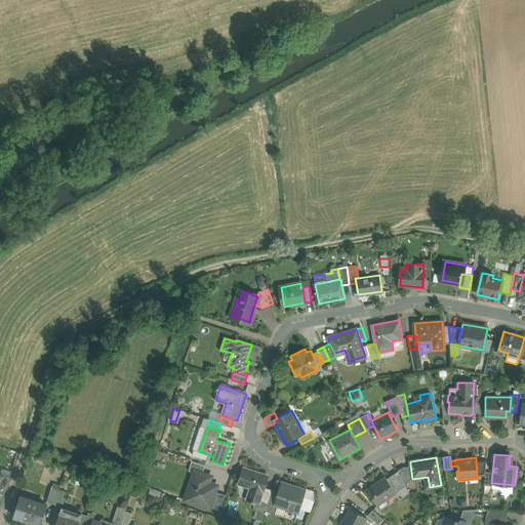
[(486,460),(476,460),(477,476),(485,475),(485,472),(486,460)]
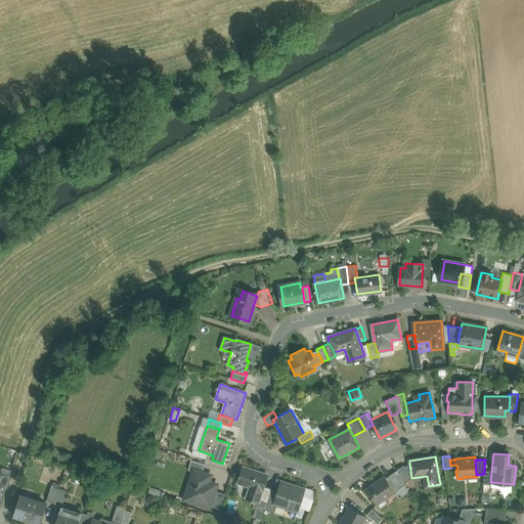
[(205,465),(191,461),(188,470),(195,472),(195,471),(203,474),(205,465)]
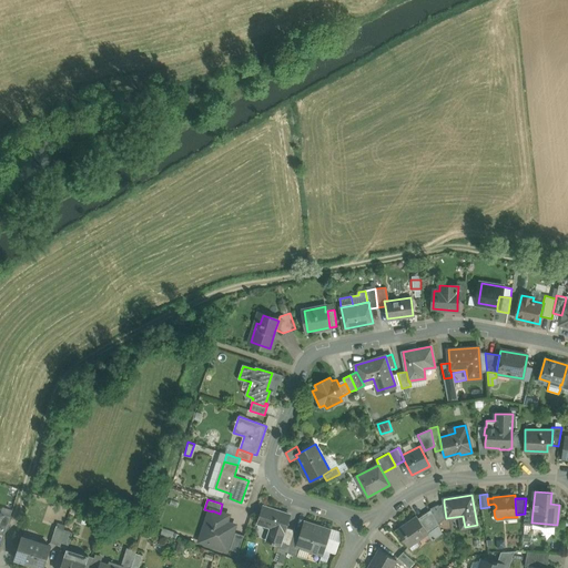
[(444,503),(438,506),(438,505),(429,508),(430,510),(437,524),(446,518),(444,503)]
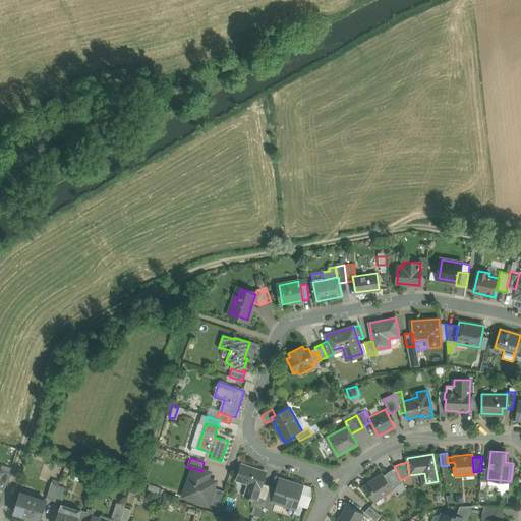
[(76,467),(65,464),(63,471),(74,474),(76,467)]
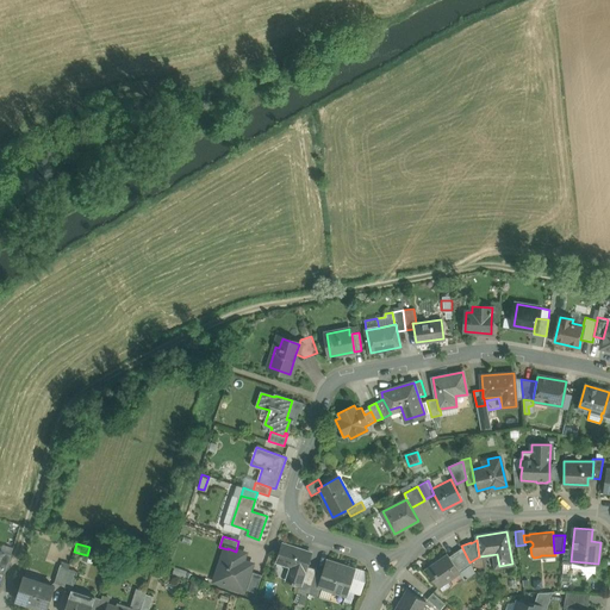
[(311,553),(282,545),(278,561),(292,566),(287,580),(292,582),(292,584),(296,585),(296,583),(302,585),(302,582),(307,566),(311,553)]
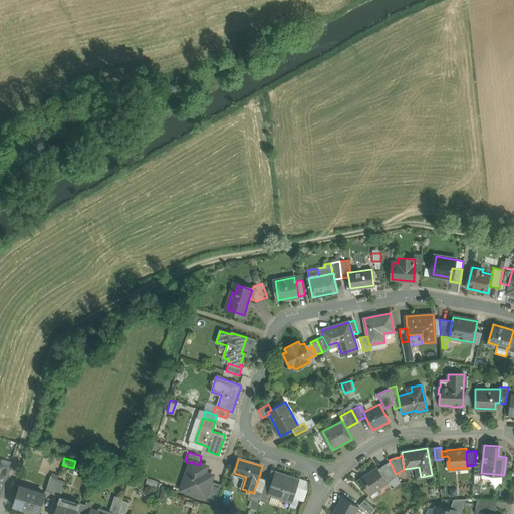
[(199,465),(192,462),(192,463),(187,477),(190,477),(186,490),(205,496),(212,476),(204,474),(206,467),(199,465)]
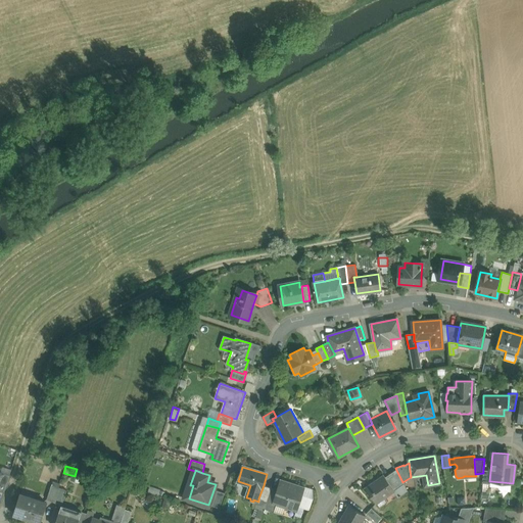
[(396,470),(384,478),(393,491),(403,484),(402,482),(396,470)]
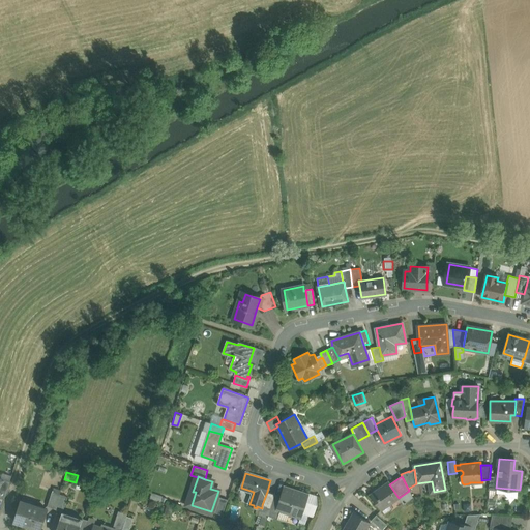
[(497,477),(490,476),(490,479),(489,490),(496,491),(497,488),(496,488),(497,477)]
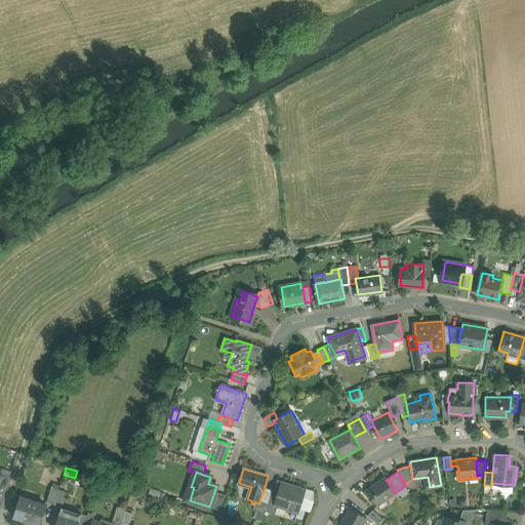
[(0,475),(0,493),(3,495),(9,477),(0,475)]
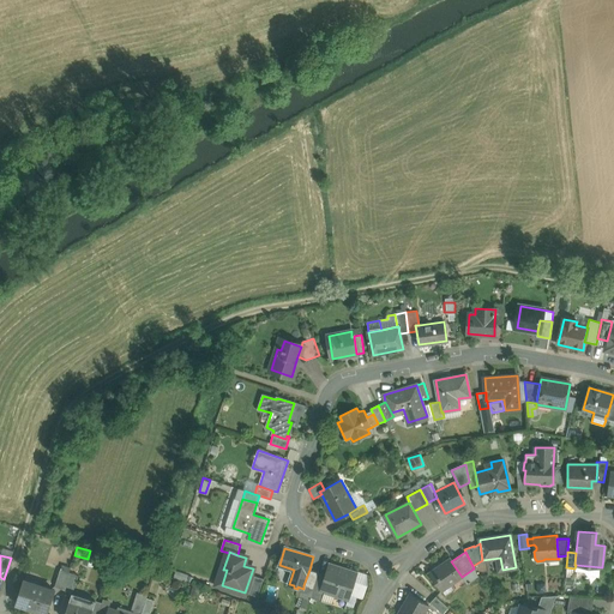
[(450,559),(429,573),(441,591),(462,577),(451,561),(450,559)]
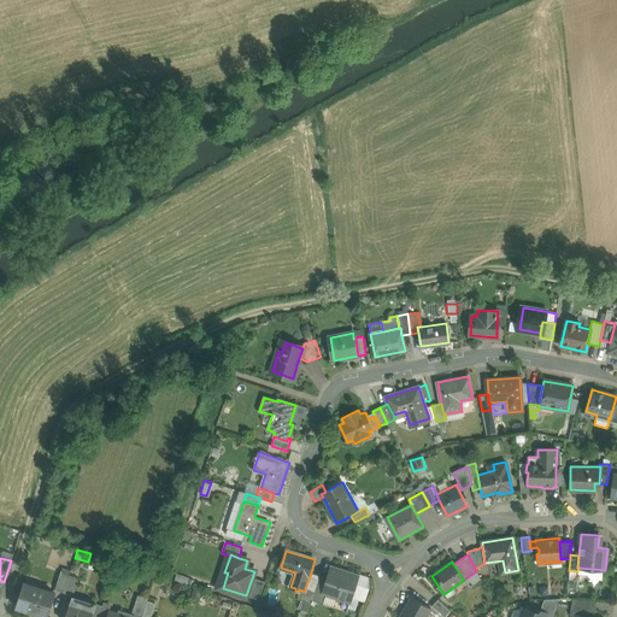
[(358,576),(330,568),(327,579),(322,593),(325,594),(350,601),(351,598),(356,585),(358,576)]
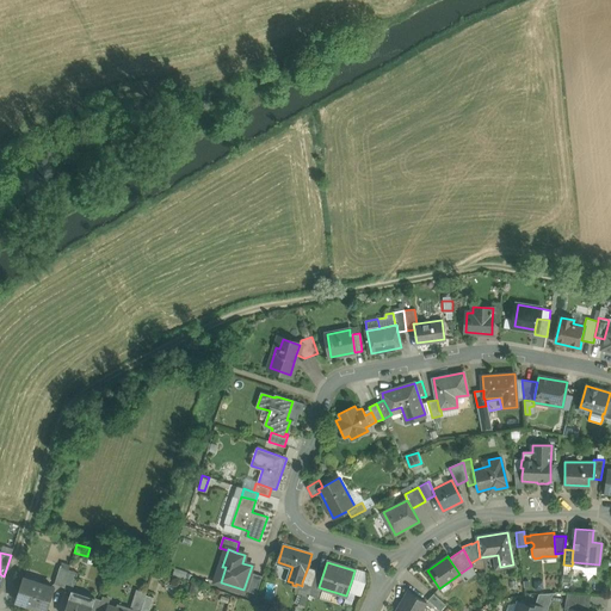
[(68,569),(60,567),(54,584),(63,587),(68,569)]
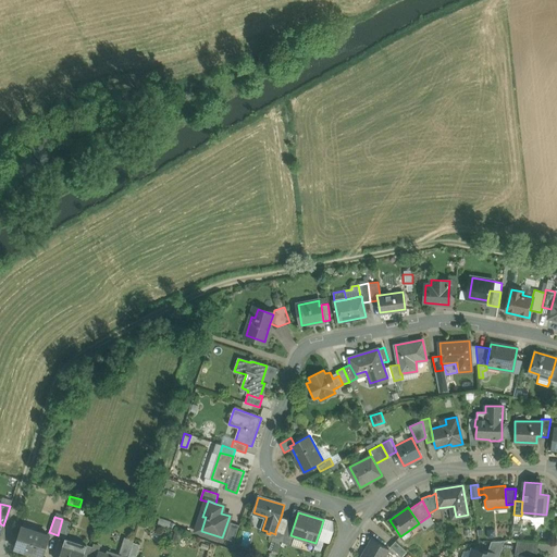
[(288,520),(281,517),(275,531),(284,534),(288,520)]
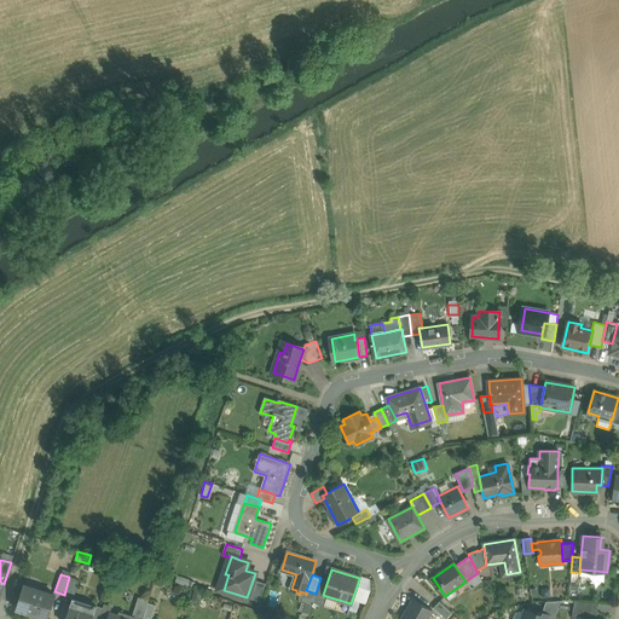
[(69,577),(64,595),(73,597),(79,580),(69,577)]
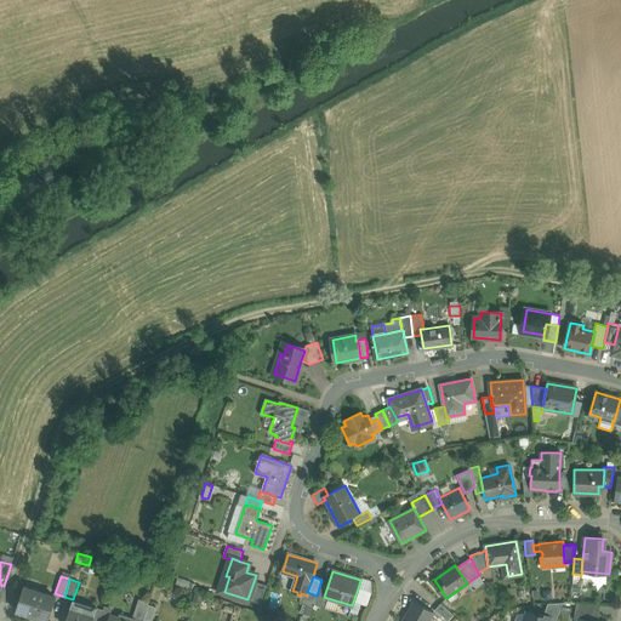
[(317,596),(314,604),(324,608),(328,598),(324,597),(329,582),(322,580),(317,596)]
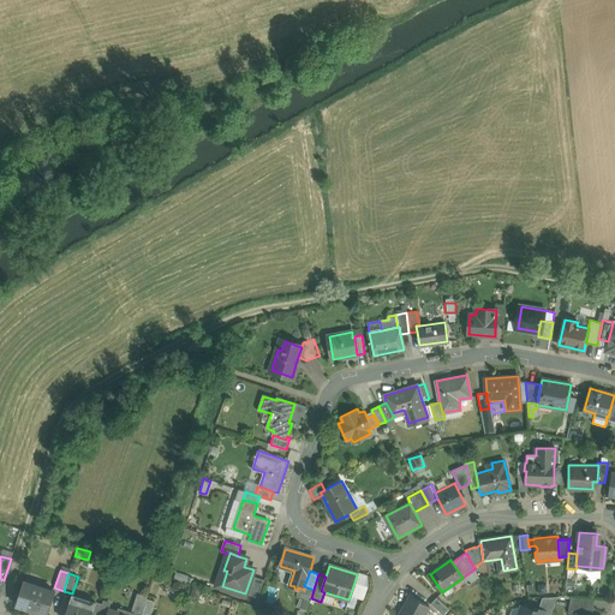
[(264,580),(255,577),(249,595),(258,598),(264,580)]
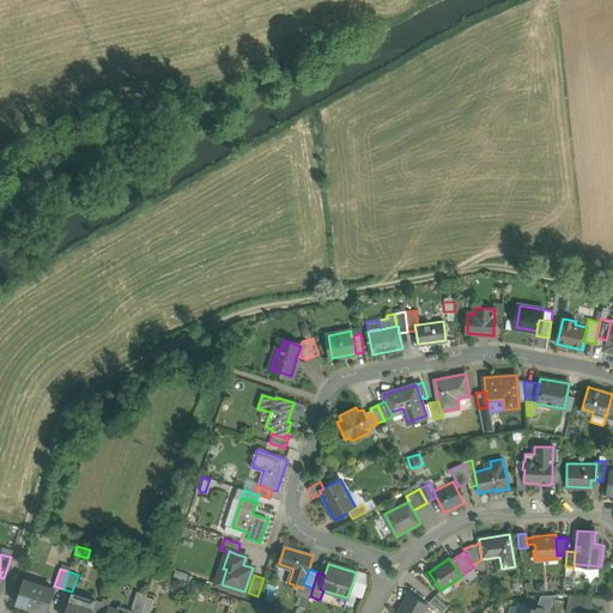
[(54,589),(24,580),(17,602),(25,605),(47,612),(54,589)]
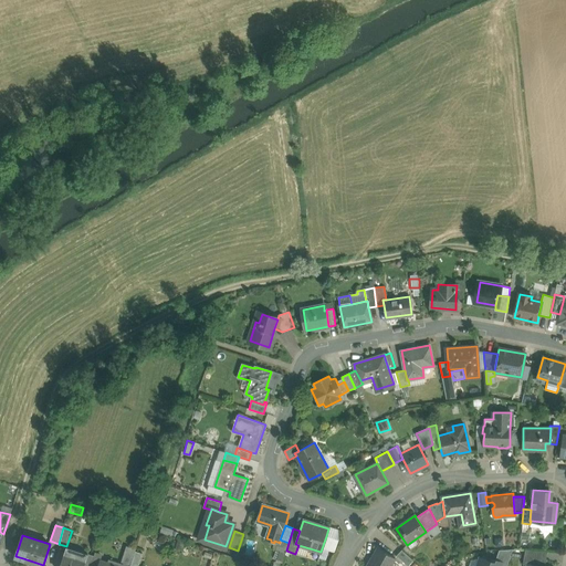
[(338,540),(326,536),(322,548),(335,553),(338,540)]
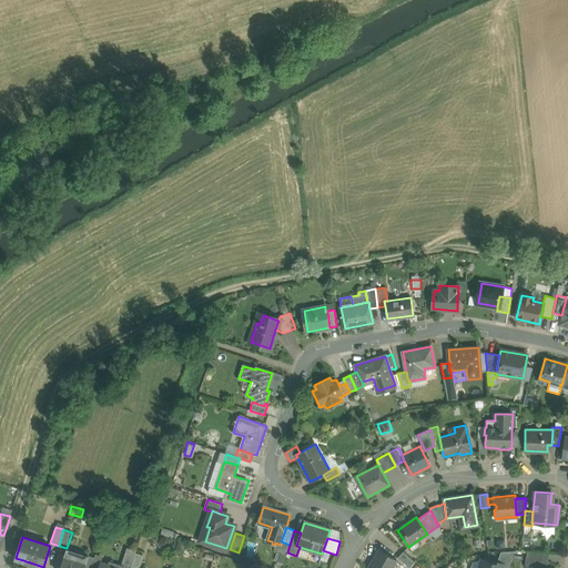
[(67,548),(60,567),(83,567),(89,555),(67,548)]
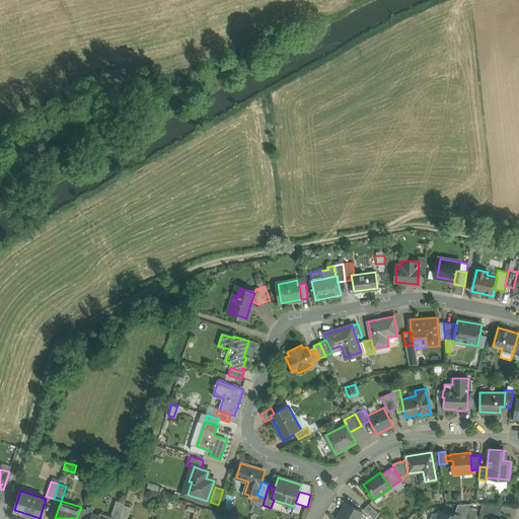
[(357,518),(362,512),(347,503),(337,518),(357,518)]
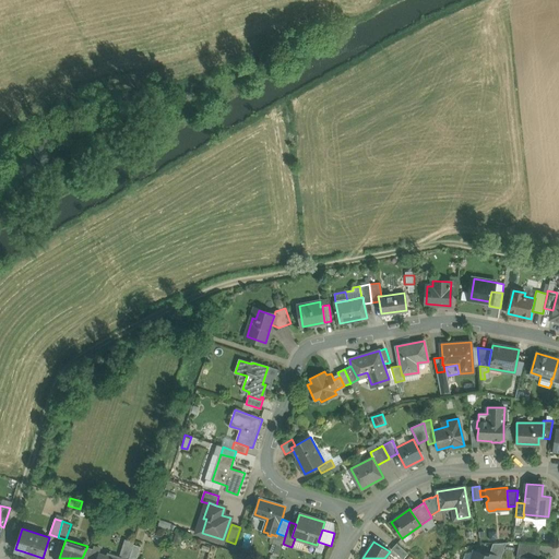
[(127,543),(122,557),(129,558),(133,545),(127,543)]
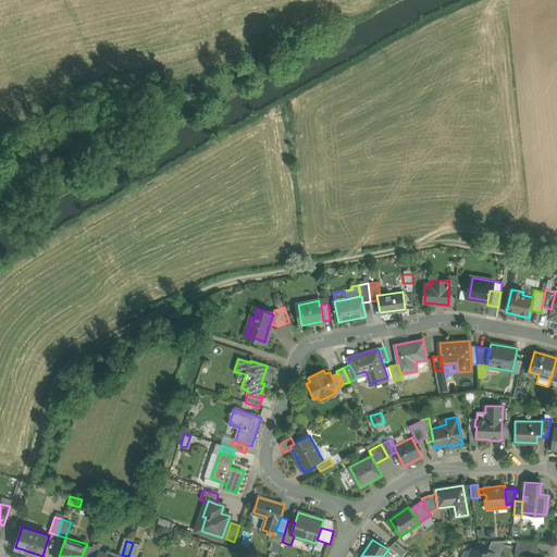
[(401,556),(407,552),(395,541),(390,547),(400,556),(401,556)]
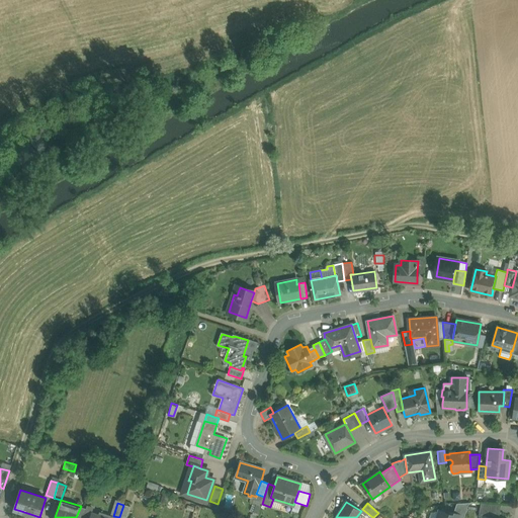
[(463,517),(468,503),(456,504),(453,513),(458,514),(457,517),(458,517),(463,517)]
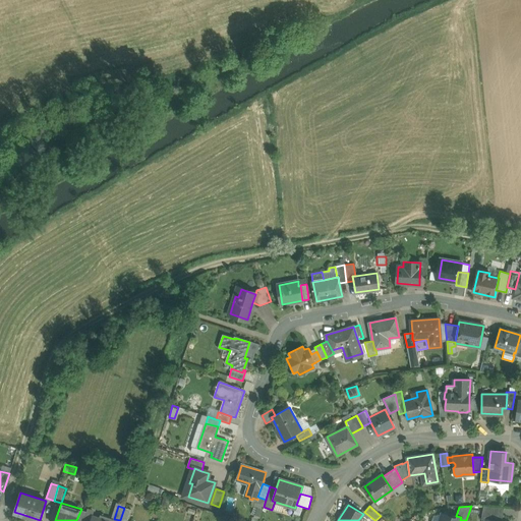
[(500,507),(483,506),(482,513),(499,515),(500,507)]
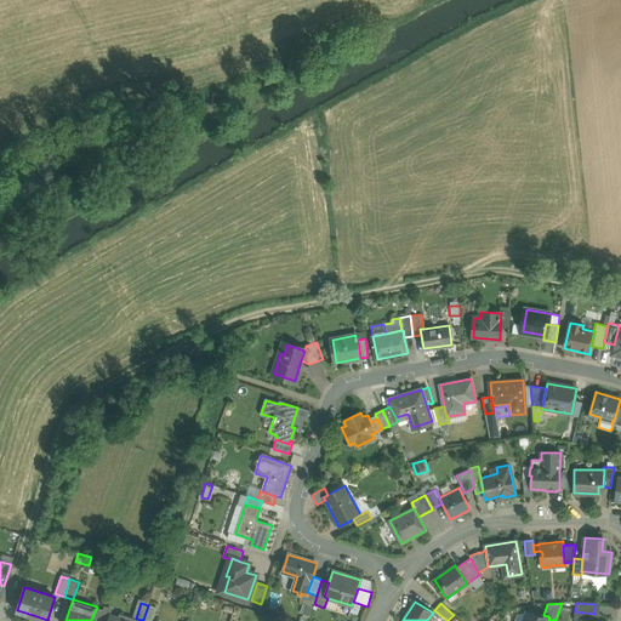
[(594,614),(575,611),(574,620),(580,620),(597,620),(600,605),(596,604),(594,614)]
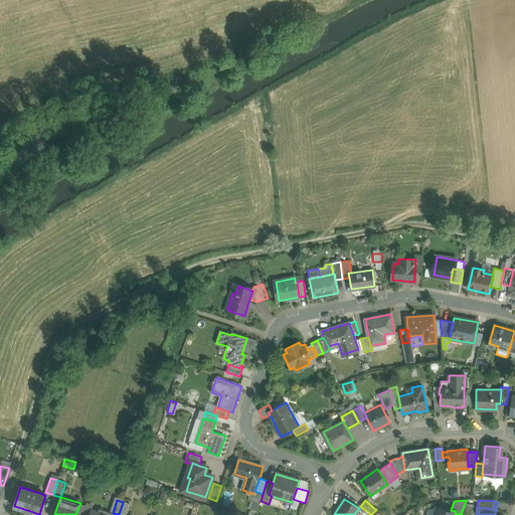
[(126,514),(130,504),(123,502),(119,514),(126,514)]
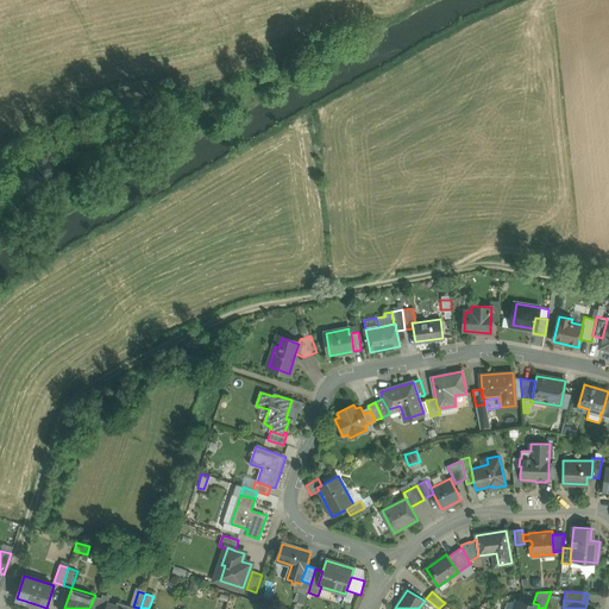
[(95,595),(89,608),(96,608),(101,597),(95,595)]
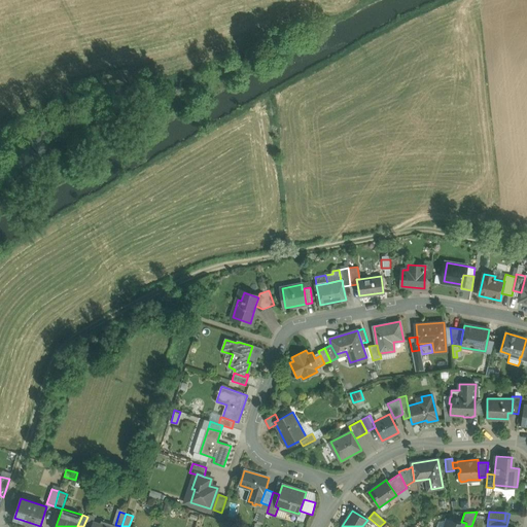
[(88,517),(83,526),(91,526),(93,521),(94,521),(95,518),(88,516),(88,517)]
